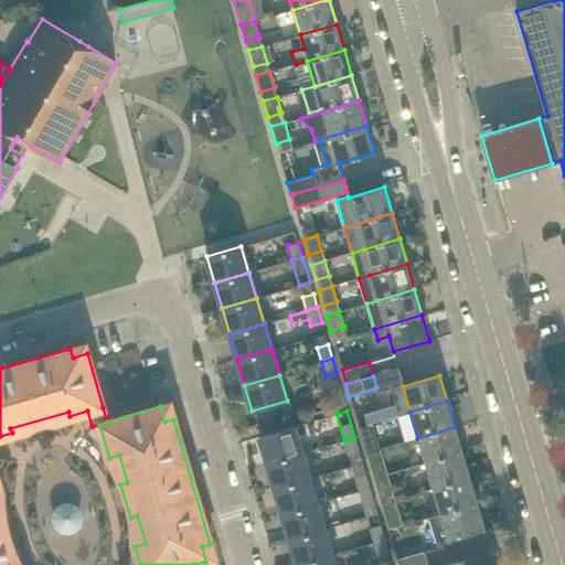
[(363,443),(377,439),(372,423),(359,427),(363,443)]
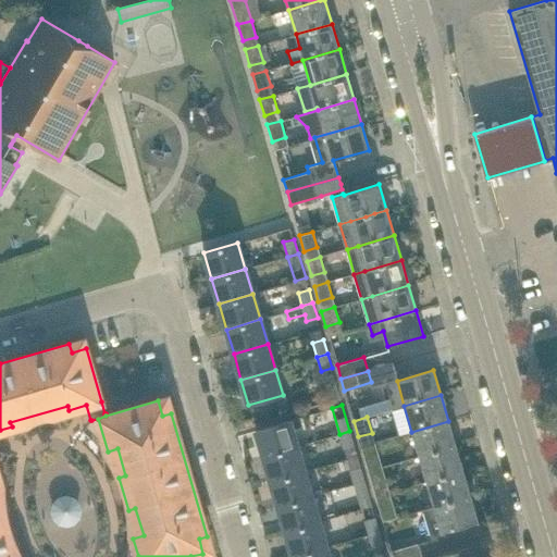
[(263,457),(297,446),(289,420),(256,430),(263,457)]
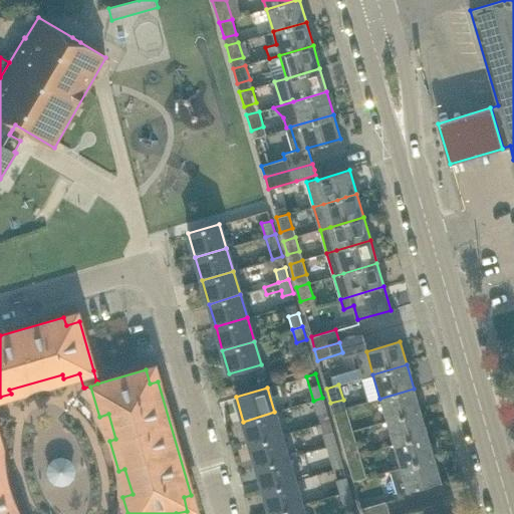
[(387,421),(420,411),(414,389),(379,399),(387,421)]
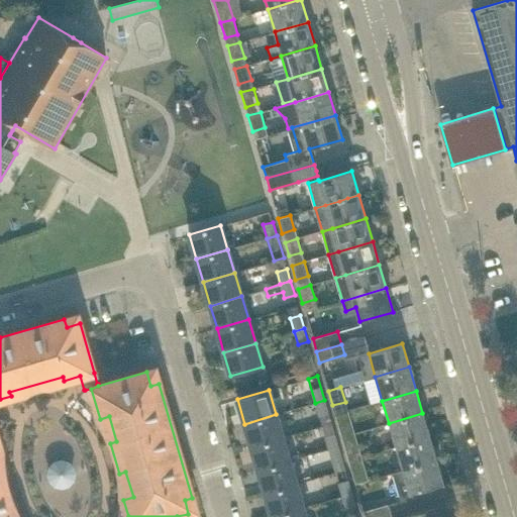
[(321,426),(331,423),(324,400),(315,403),(321,426)]
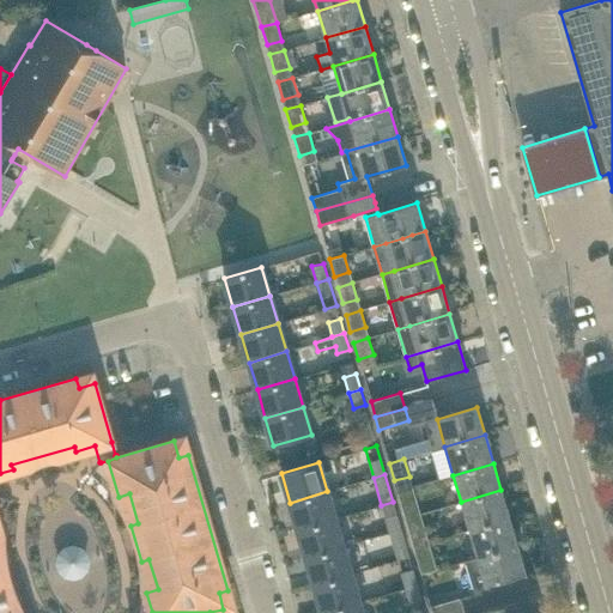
[(402,508),(418,504),(412,486),(398,491),(402,508)]
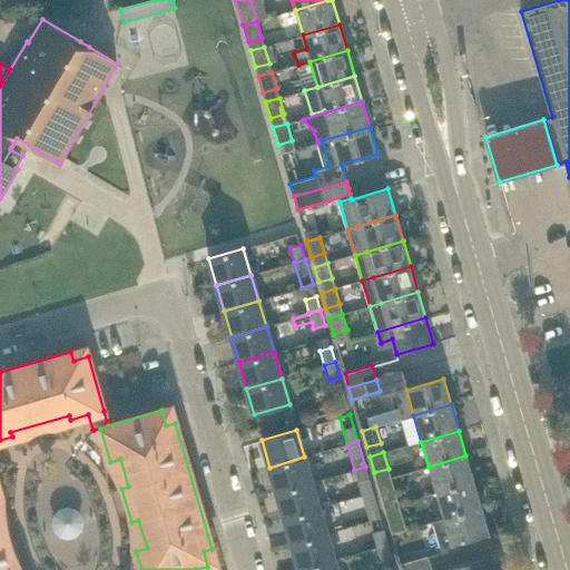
[(436,492),(473,482),(465,455),(429,467),(436,492)]
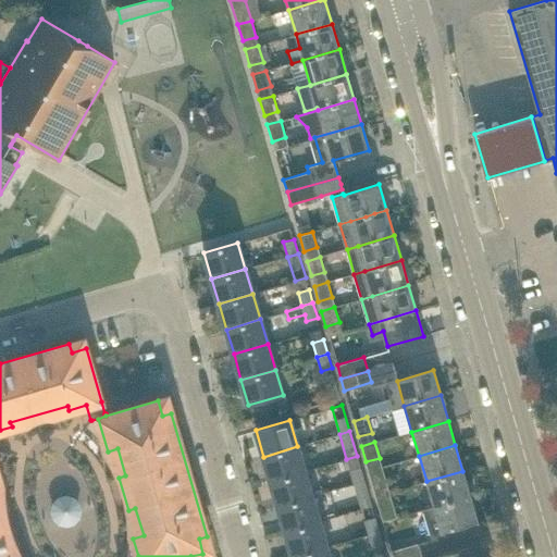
[(271,481),(305,471),(297,446),(263,457),(271,481)]
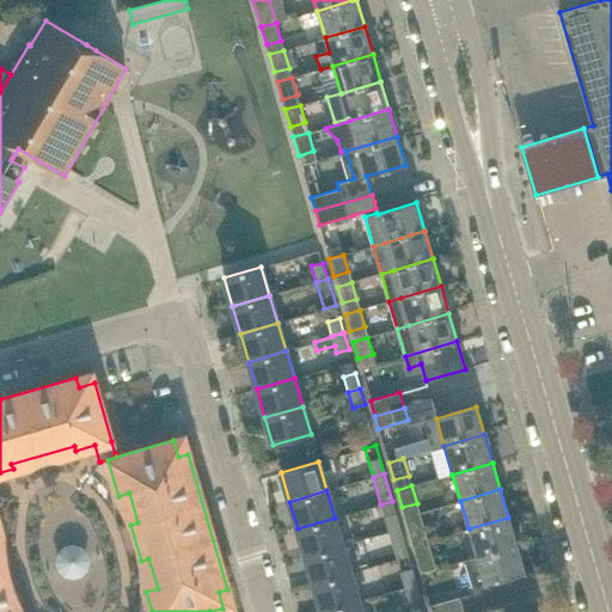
[(389,532),(401,528),(392,501),(380,505),(389,532)]
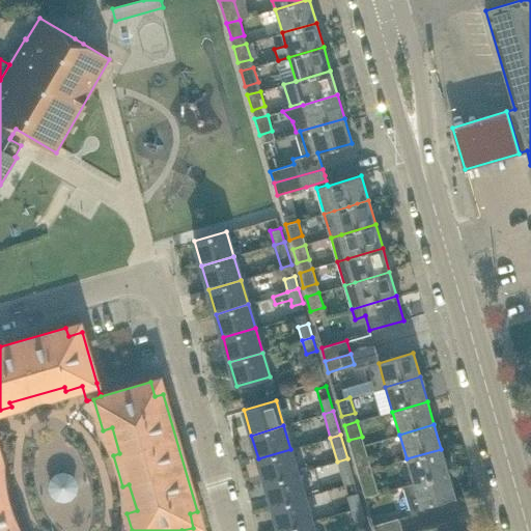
[(356,464),(368,459),(364,445),(351,448),(356,464)]
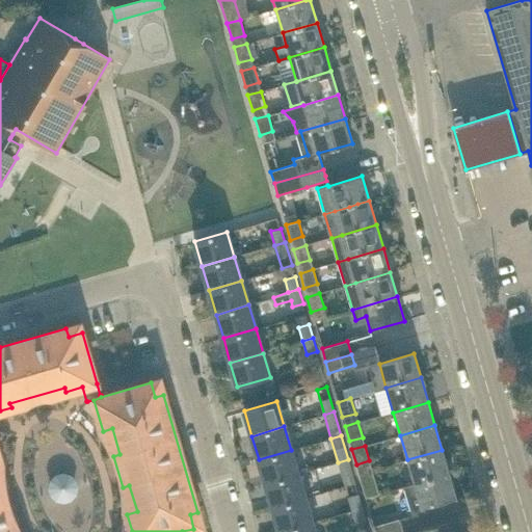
[(266,483),(298,474),(291,450),(259,459),(266,483)]
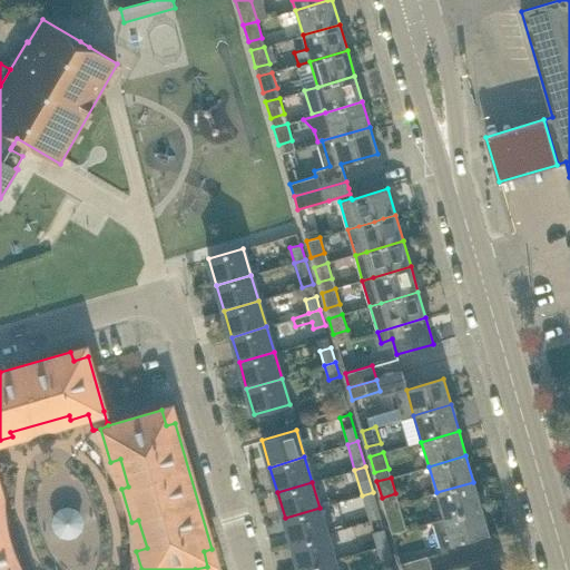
[(443,518),(481,507),(473,482),(436,492),(443,518)]
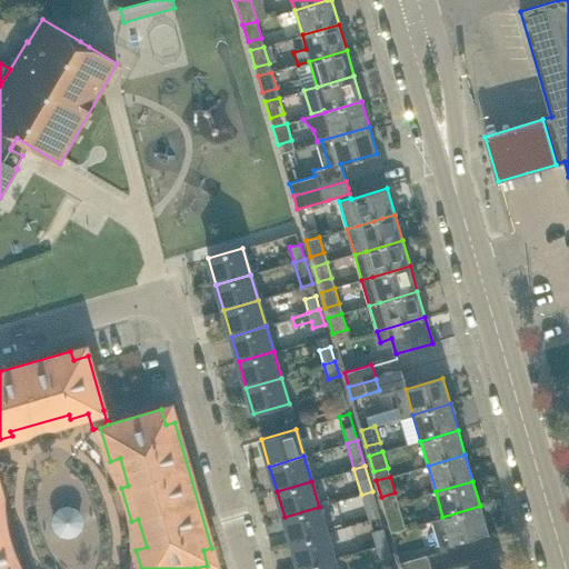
[(372,491),(361,495),(366,509),(377,506),(372,491)]
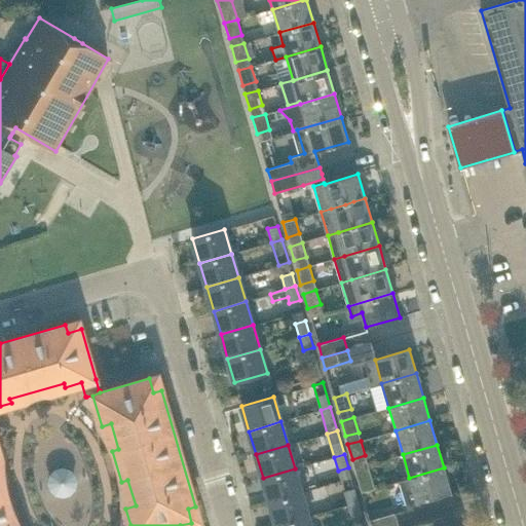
[(82,459),(57,460),(58,487),(83,486),(82,459)]
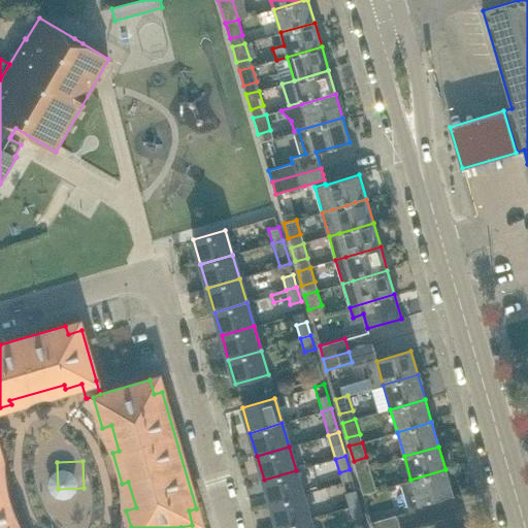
[(360,485),(373,482),(369,466),(356,469),(360,485)]
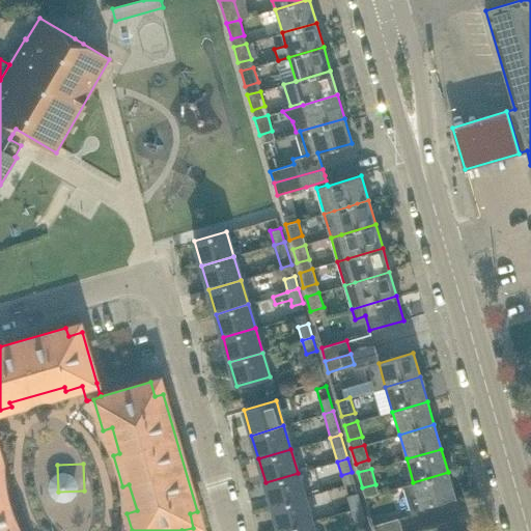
[(422,506),(455,497),(448,472),(413,482),(401,486),(410,515),(423,511),(422,506)]
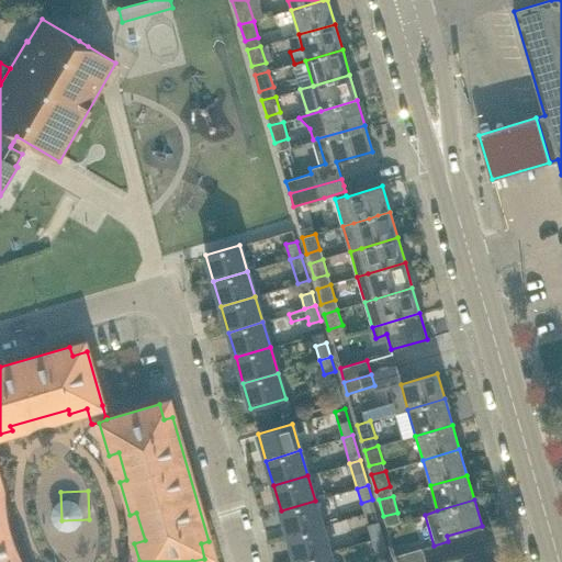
[(288,537),(323,526),(315,501),(281,510),(288,537)]
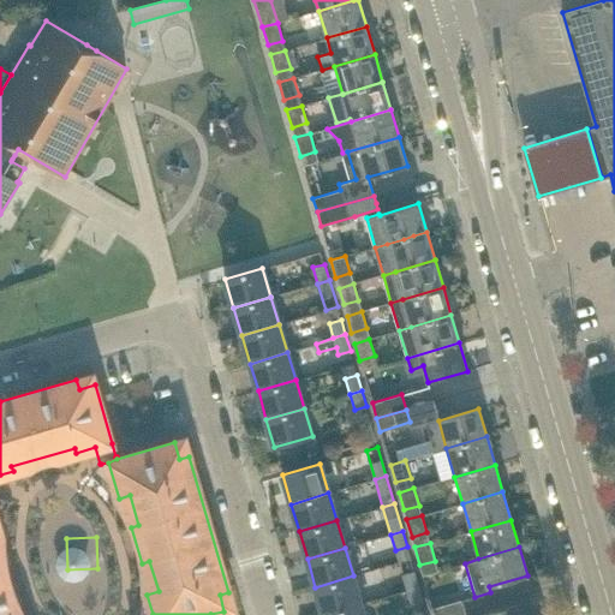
[(0,614),(12,614),(11,609),(9,602),(17,598),(6,563),(0,565),(0,614)]
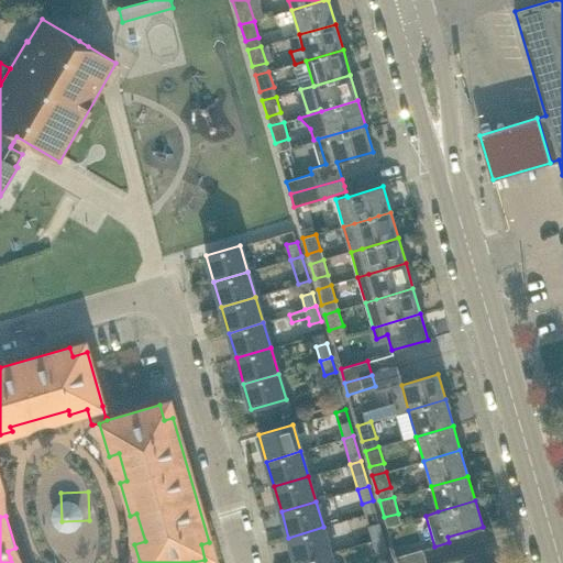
[(373,540),(383,537),(379,522),(368,526),(373,540)]
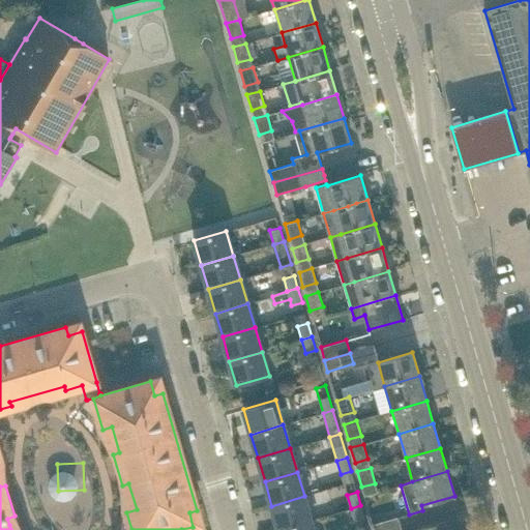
[(278,529),(311,520),(304,496),(271,506),(278,529)]
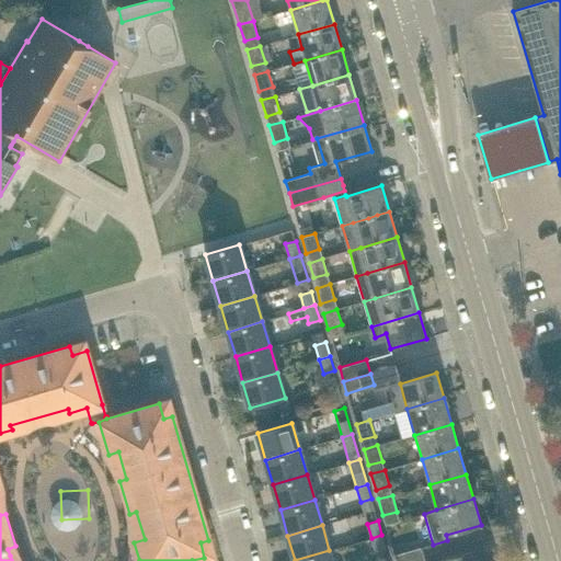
[(381,535),(371,538),(376,552),(386,549),(381,535)]
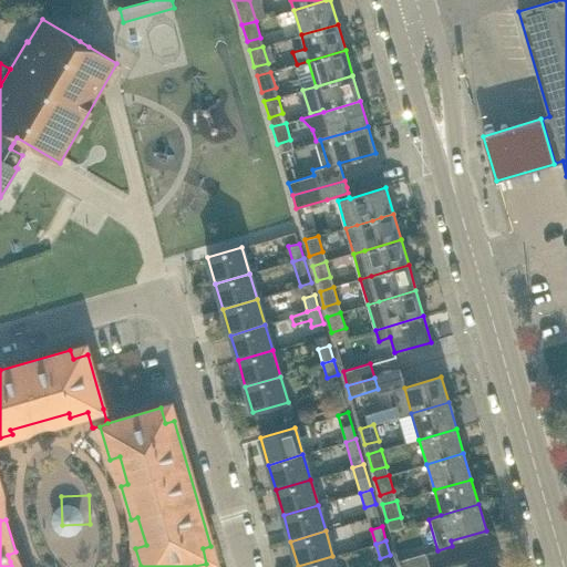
[(400,566),(426,566),(429,566),(424,553),(399,560),(400,566)]
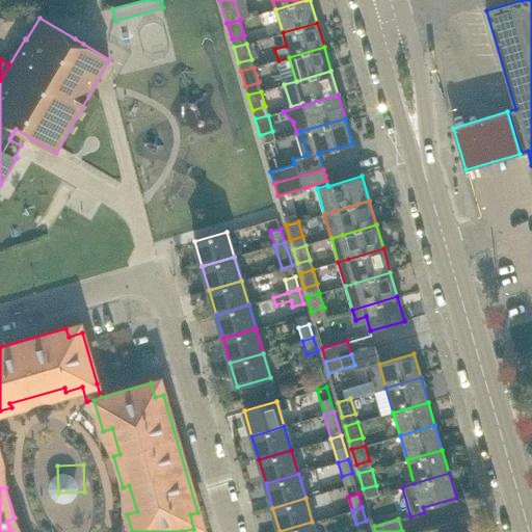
[(280,531),(315,531),(312,522),(280,531)]
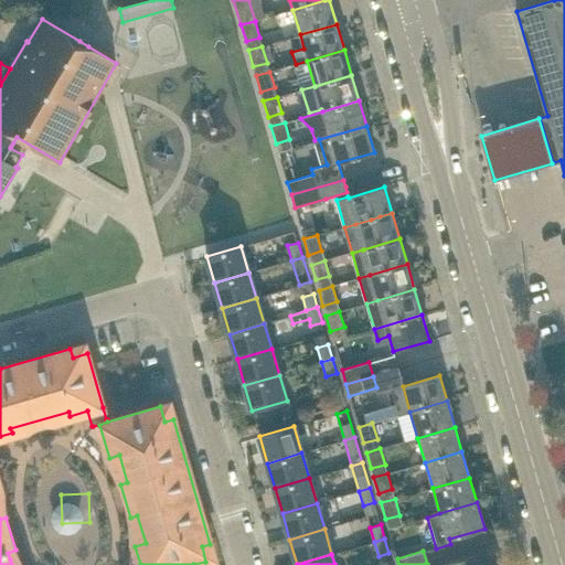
[(494,564),(488,564),(481,564),(479,554),(446,564),(494,564)]
